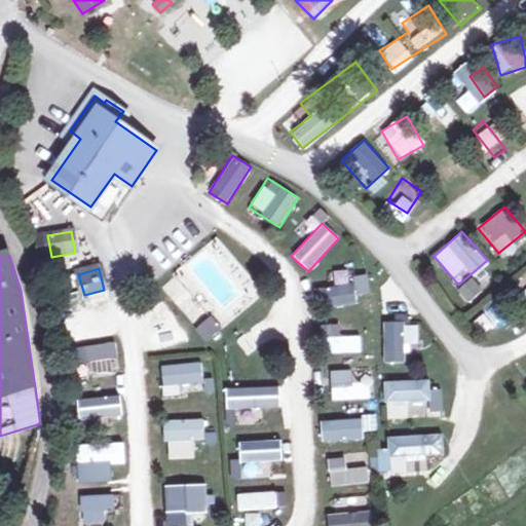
[(253,276),(237,286),(250,303),(264,294),(253,276)]
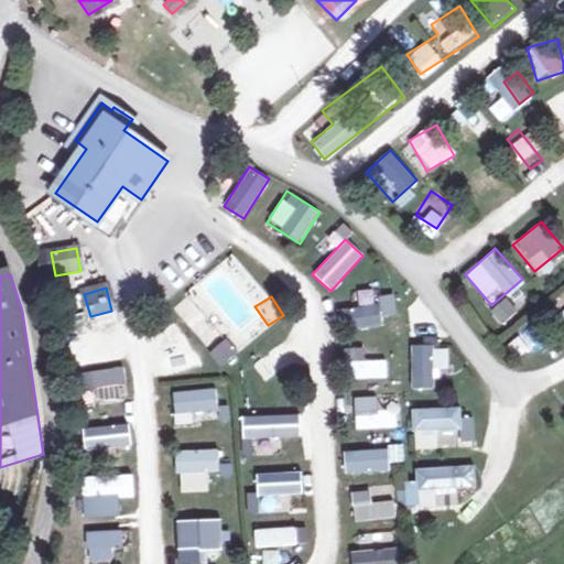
[(357,324),(396,321),(393,297),(356,301),(357,324)]
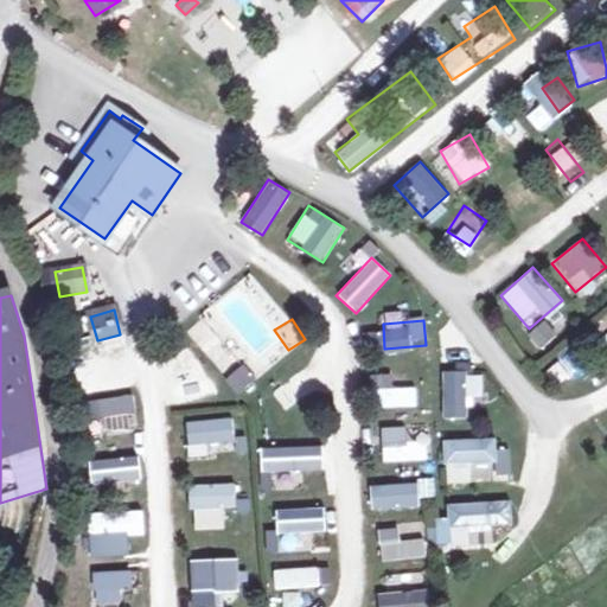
[(246,368),(229,382),(240,395),(256,379),(246,368)]
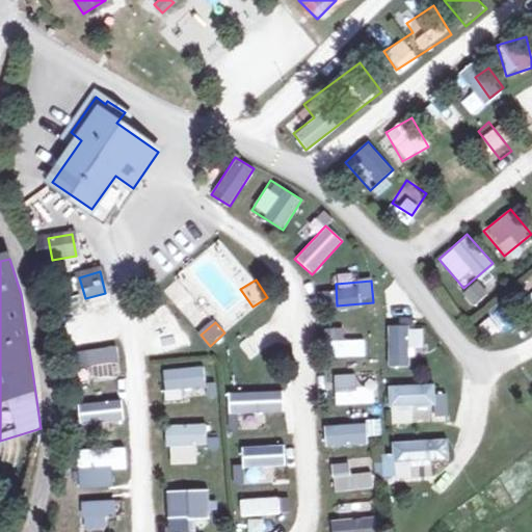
[(388,326),(388,367),(419,367),(419,326),(388,326)]
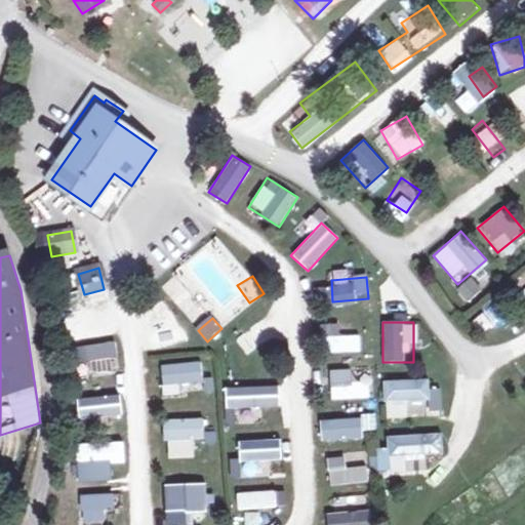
[(360,333),(330,335),(331,354),(361,352),(360,333)]
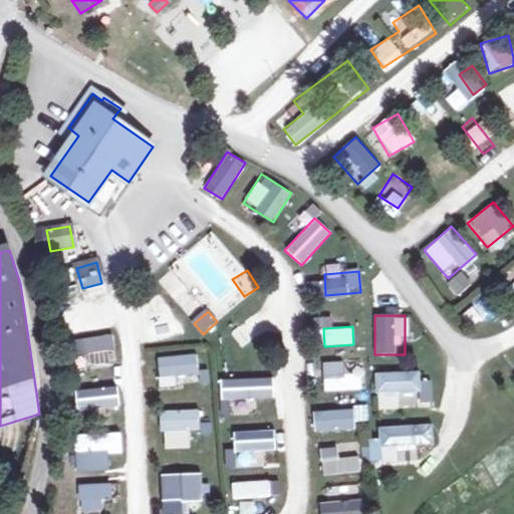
[(115,334),(71,337),(73,367),(117,364),(115,334)]
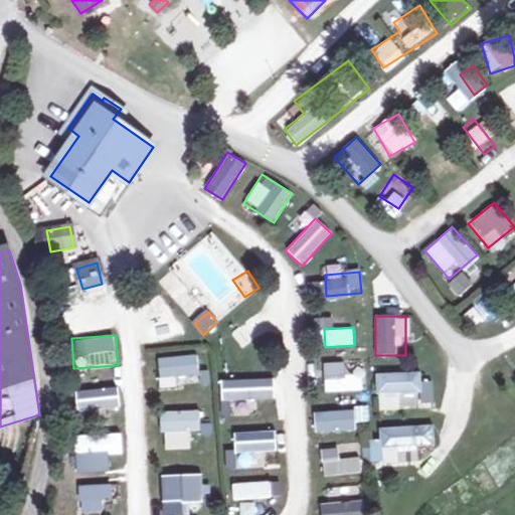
[(199,382),(197,354),(157,357),(159,385),(199,382)]
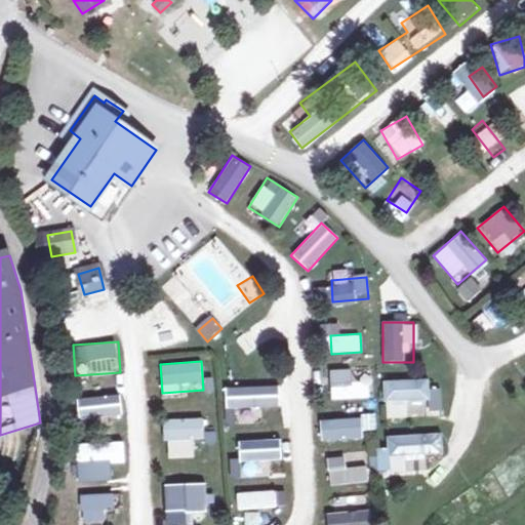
[(352,382),(351,368),(329,369),(331,401),(371,398),(370,381),(352,382)]
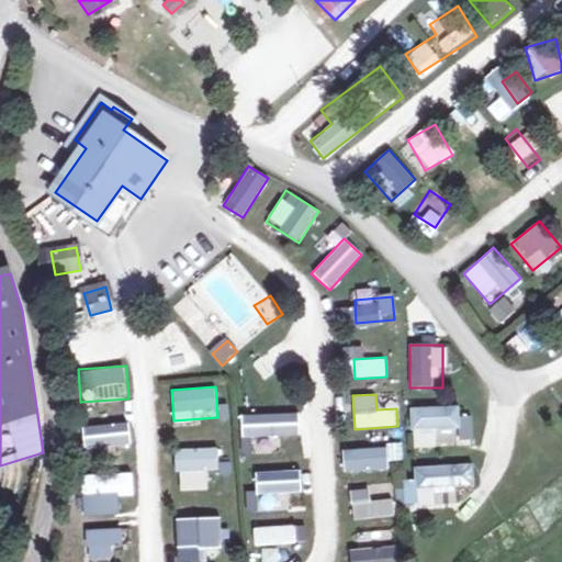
[(412,446),(459,444),(457,404),(409,406),(412,446)]
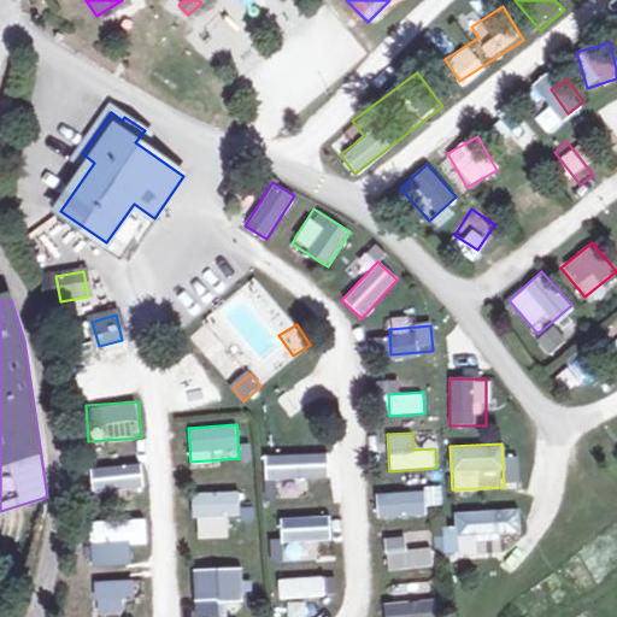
[(329,479),(329,453),(264,453),(264,480),(329,479)]
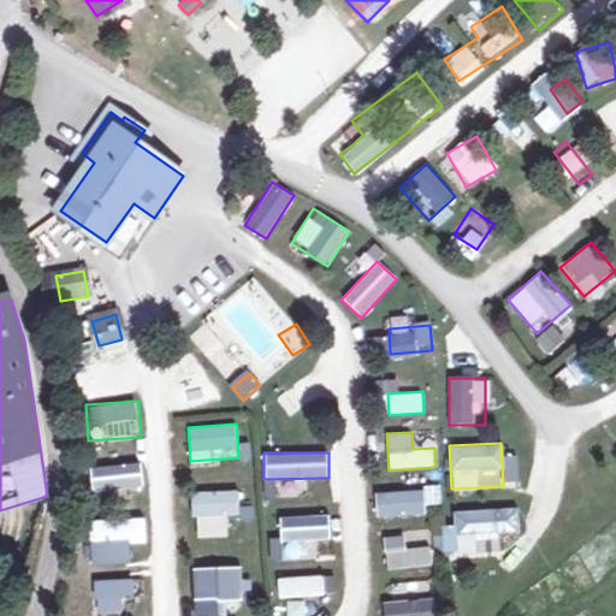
[(89,466),(90,492),(143,490),(142,463),(89,466)]
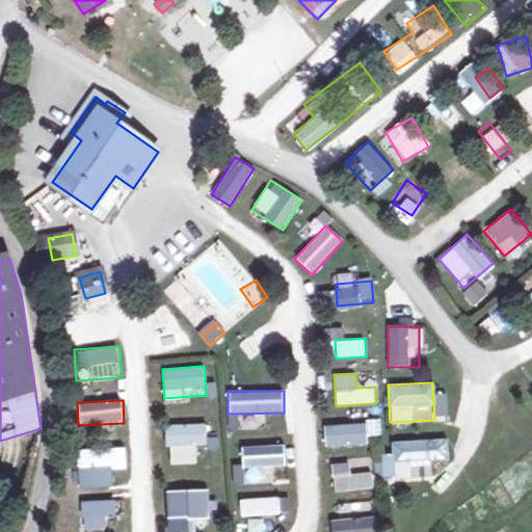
[(338,441),(378,439),(377,418),(336,421),(338,441)]
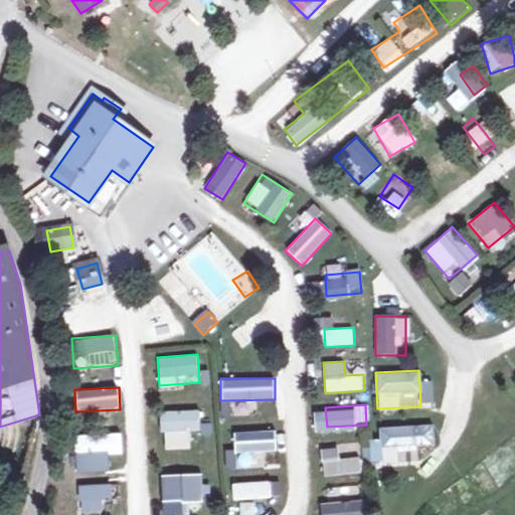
[(162,449),(190,449),(190,432),(200,432),(200,410),(162,410),(162,449)]
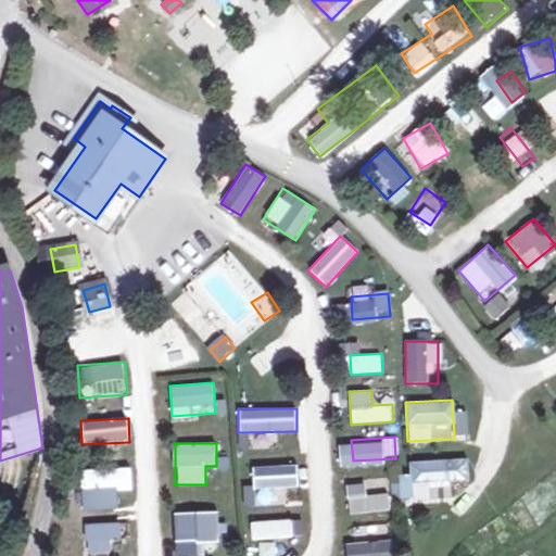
[(469,482),(469,459),(403,459),(403,504),(446,504),(446,482),(469,482)]
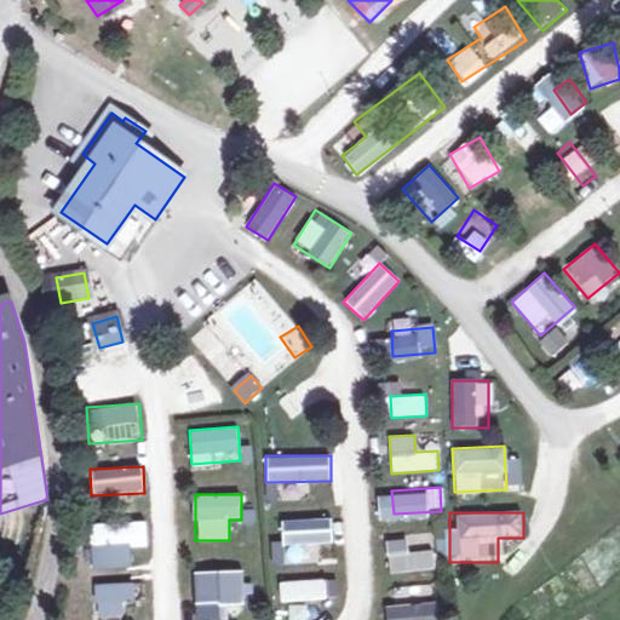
[(333,545),(332,517),(281,518),(281,546),(333,545)]
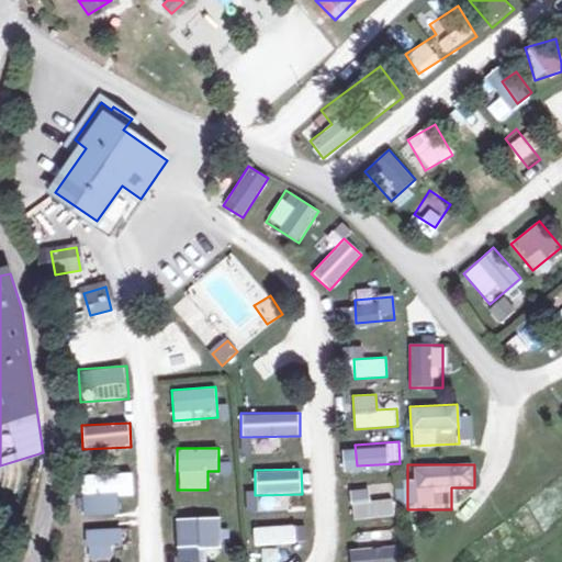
[(119,515),(117,496),(134,496),(134,472),(83,472),(83,515),(119,515)]
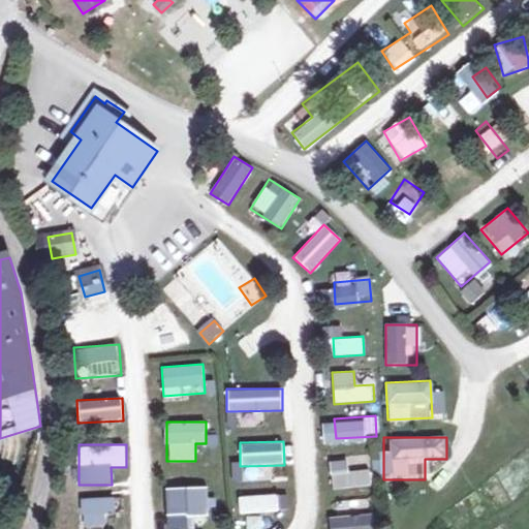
[(331,468),(333,490),(370,486),(368,464),(331,468)]
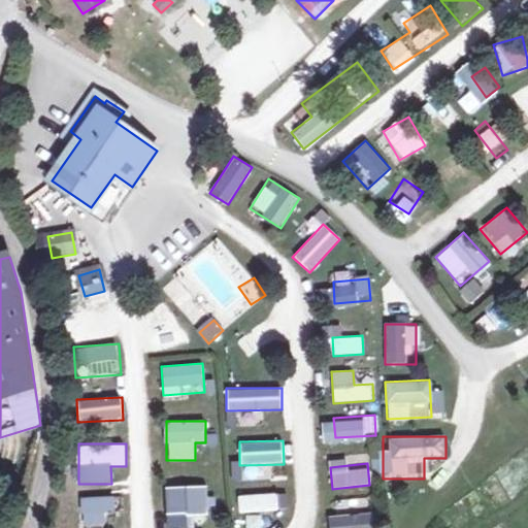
[(205,485),(163,487),(165,527),(203,527),(207,527),(205,485)]
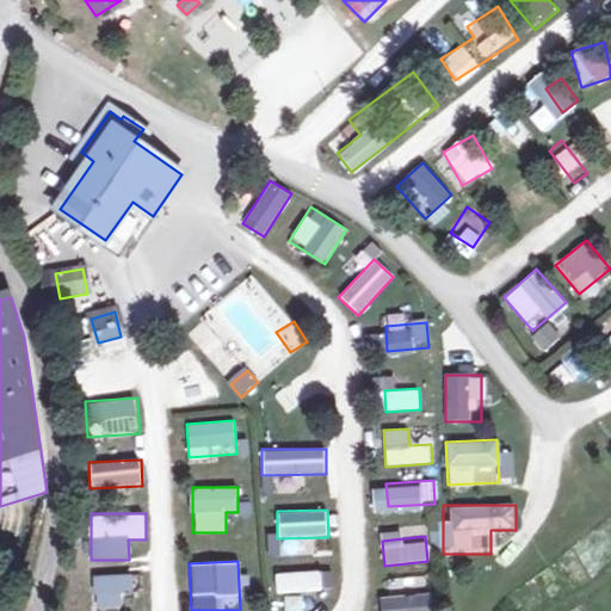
[(325,591),(323,569),(275,573),(276,594),(325,591)]
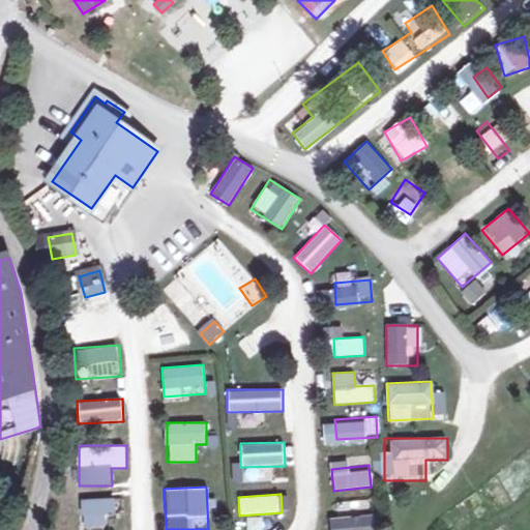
[(82,498),(82,528),(113,528),(113,498),(82,498)]
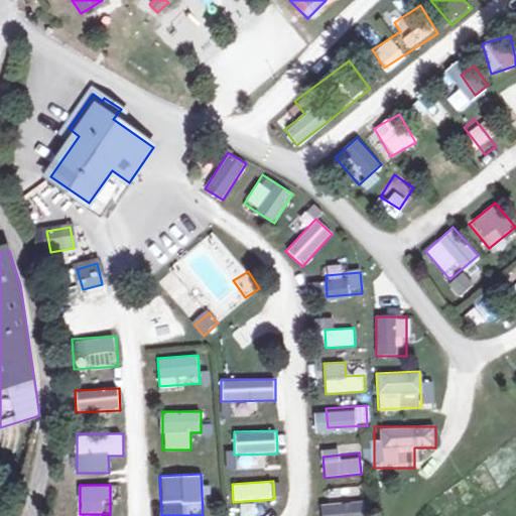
[(320,504),(320,515),(363,515),(362,501),(320,504)]
